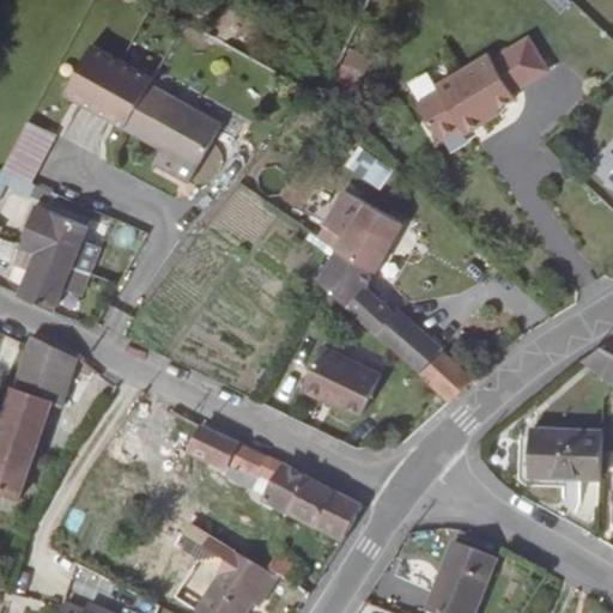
[(572,0),(545,0),(560,14),(574,1),(572,0)]
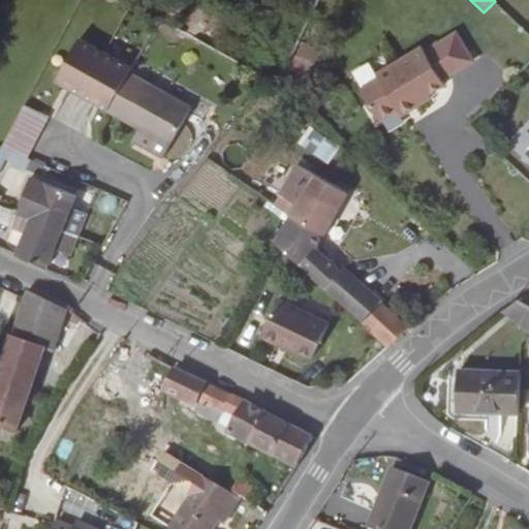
[(382,81),(364,92),(383,123),(401,112),(405,118),(435,99),(433,96),(448,86),(446,81),(477,61),(460,33),(427,54),(424,49),(379,76),(382,81)]
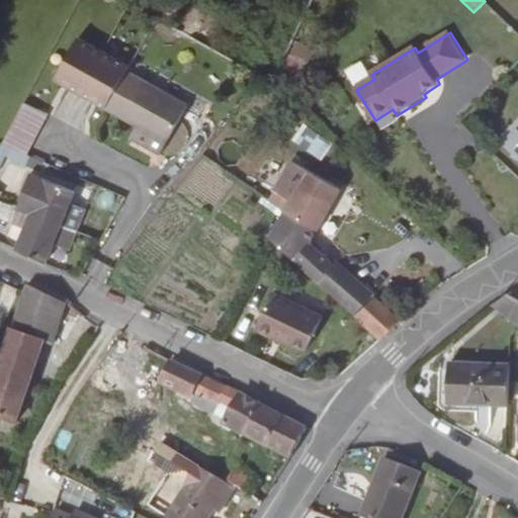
[(130,65),(78,36),(56,79),(106,107),(126,72),(130,65)]
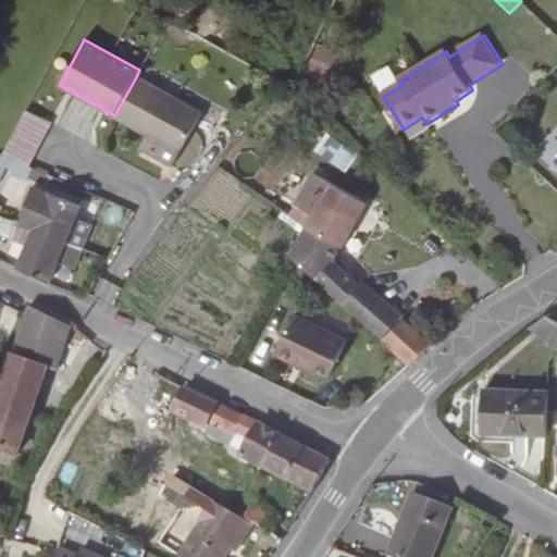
[(319,46),(306,72),(325,82),(338,56),(319,46)]
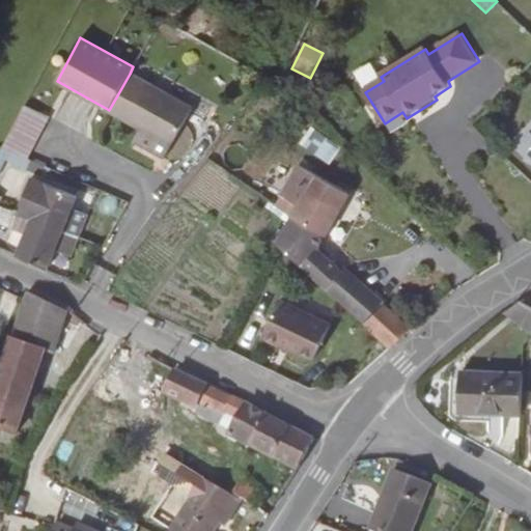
[(192,109),(130,74),(109,110),(109,111),(141,129),(134,142),(164,159),(192,109)]
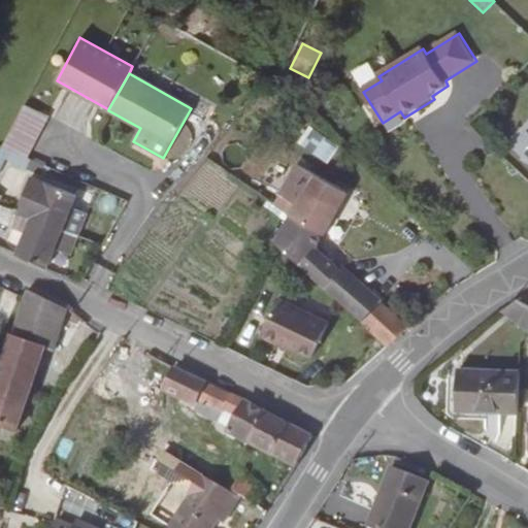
[(27,158),(50,117),(24,104),(1,146),(27,158)]
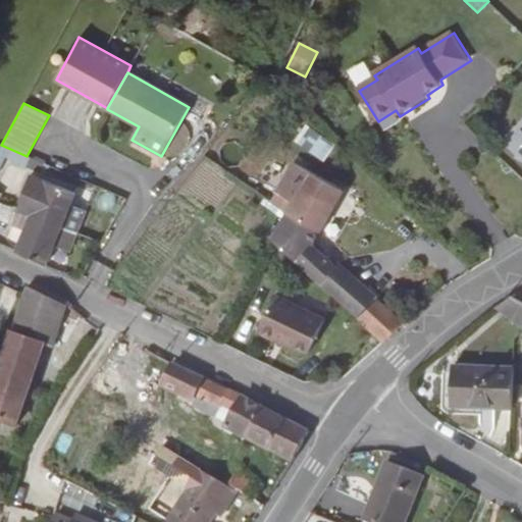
[(323,159),(332,143),(309,129),(300,145),(323,159)]
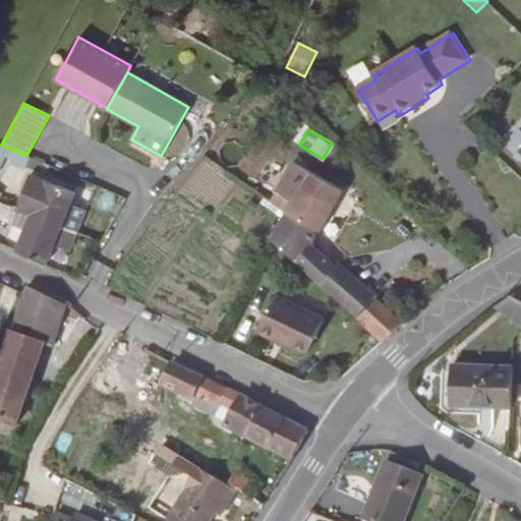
[(286,212),(275,232),(305,250),(294,262),(321,286),(338,269),(312,244),(342,190),(293,162),(276,191),(292,201),(286,212)]
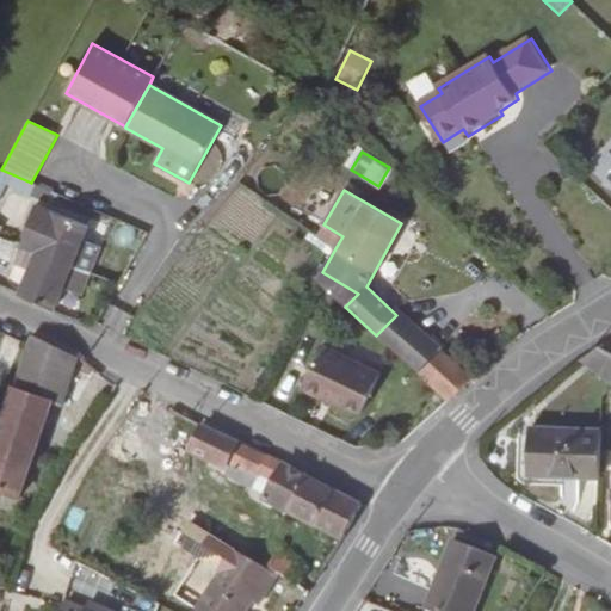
[(81,241),(87,226),(37,204),(20,245),(22,246),(38,252),(90,272),(91,272),(100,250),(81,241)]
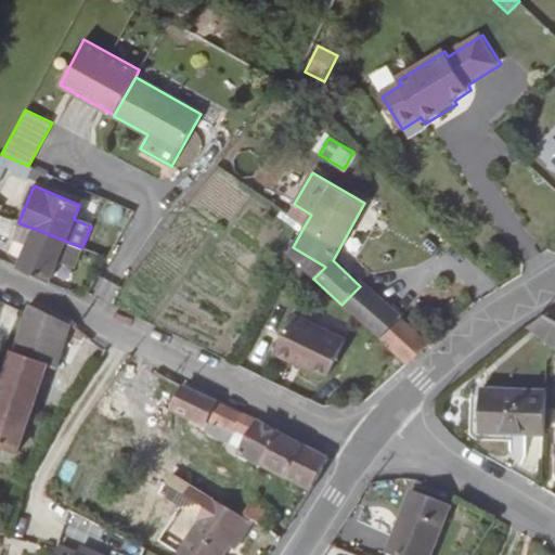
[(305,226),(311,215),(294,204),(287,215),(305,226)]
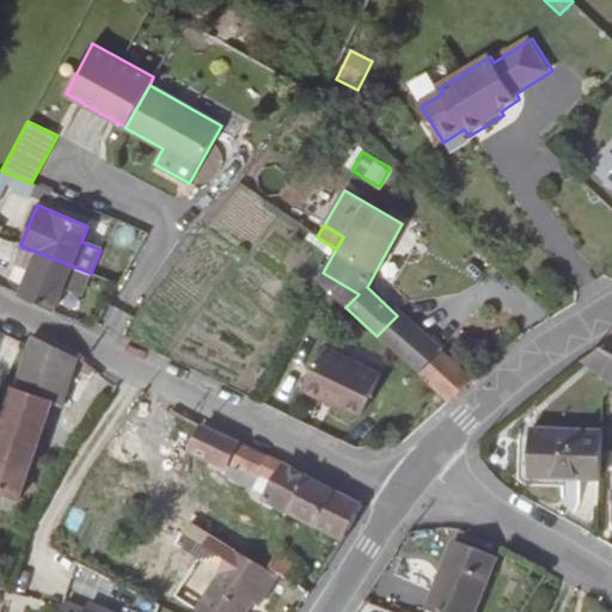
[(31,269),(38,252),(22,246),(14,263),(31,269)]
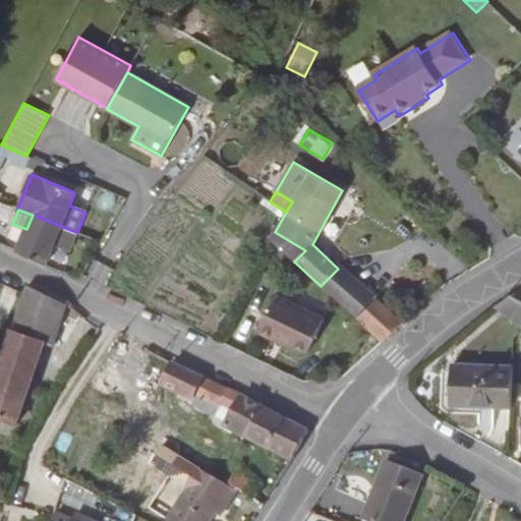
[(26,229),(16,252),(46,266),(54,243),(69,249),(76,232),(33,215),(26,229)]
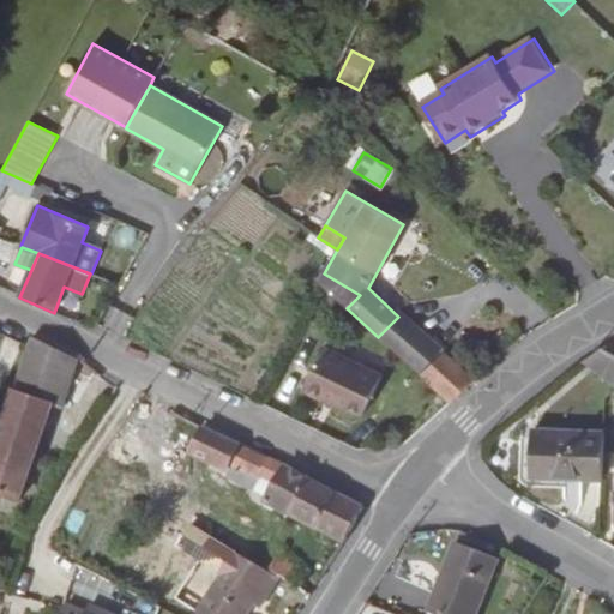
[(360,295),(324,274),(319,282),(347,308),(360,295)]
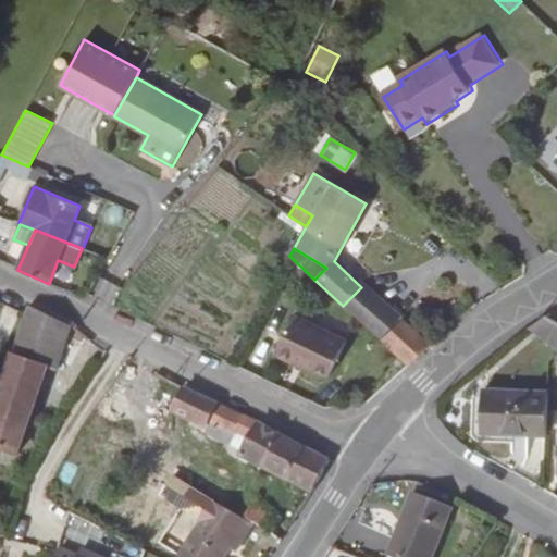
[(361,287),(343,306),(382,338),(400,320),(362,285),(361,287)]
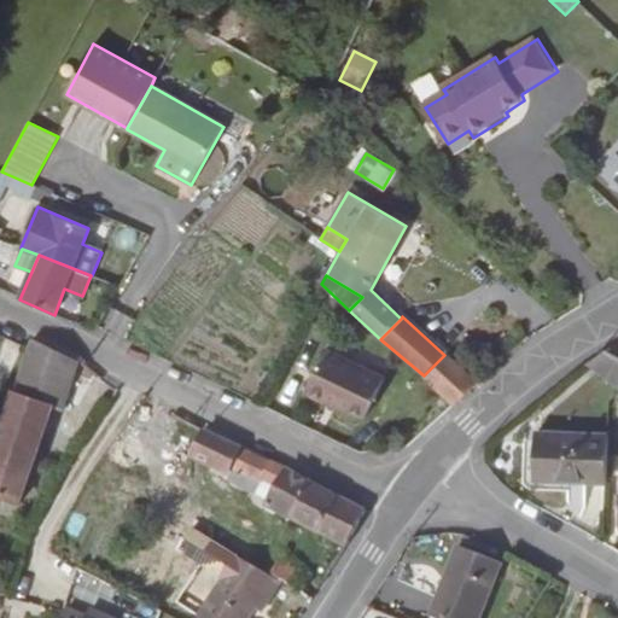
[(0,431),(0,496),(18,503),(52,407),(62,410),(77,362),(31,339),(28,349),(0,431)]
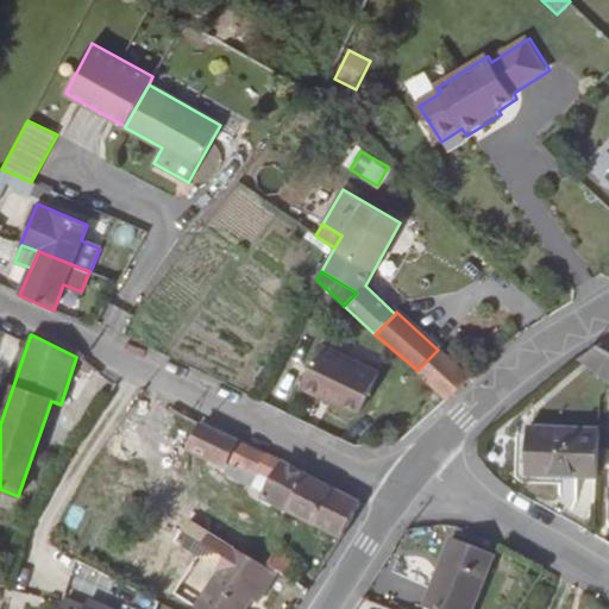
[(0,393),(1,394),(12,339),(1,337),(0,343),(0,393)]
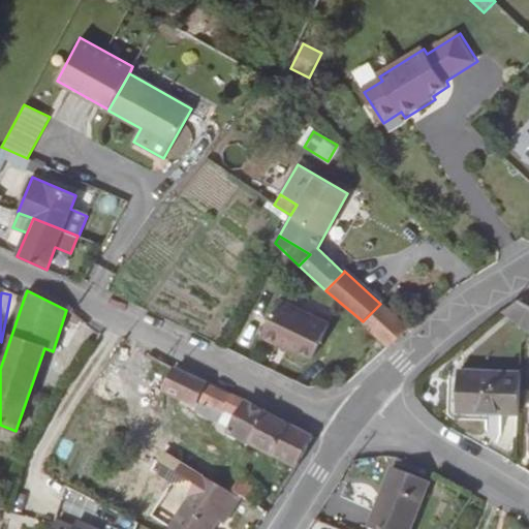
[(312,359),(328,324),(279,300),(260,337),(280,347),(281,344),(294,350),(312,359)]
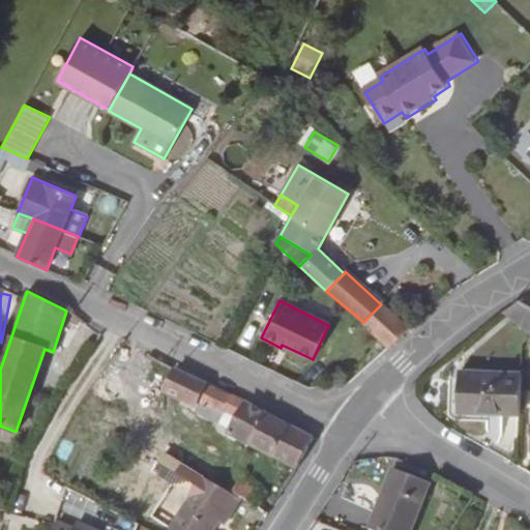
[(416,322),(392,301),(386,307),(410,330),(416,322)]
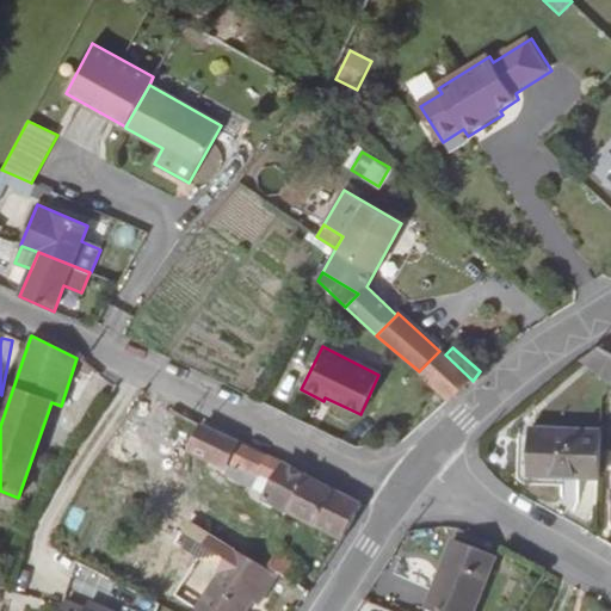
[(451,401),(473,381),(445,355),(442,351),(420,372),(451,401)]
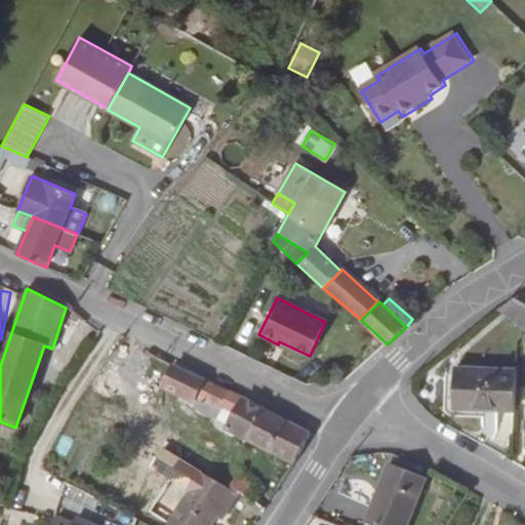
[(279,341),(278,345),(291,351),(292,348),(279,341)]
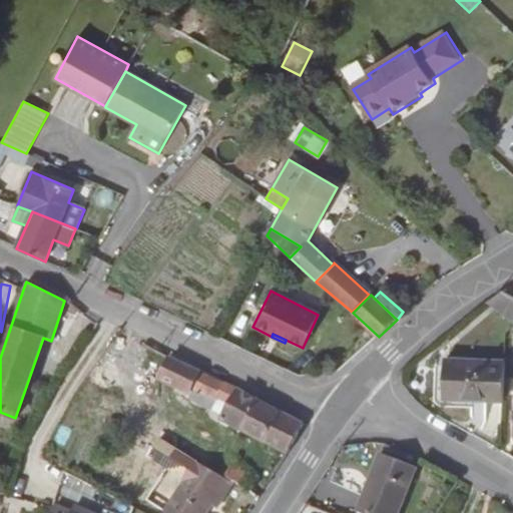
[(201,372),(168,358),(158,380),(190,395),(202,373),(201,372)]
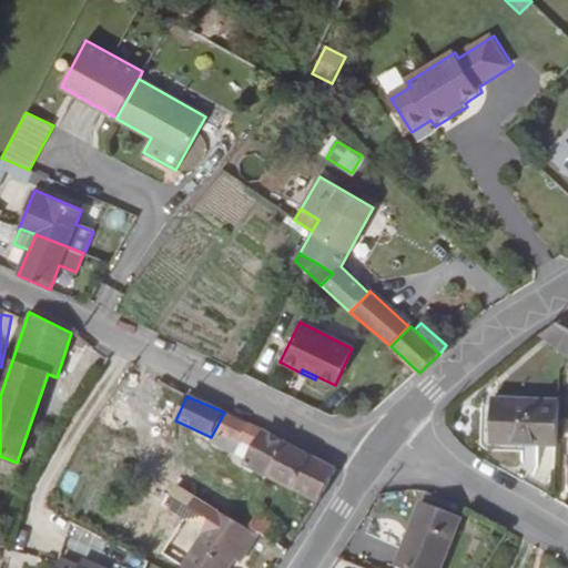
[(557,444),(559,402),(493,399),(490,439),(557,444)]
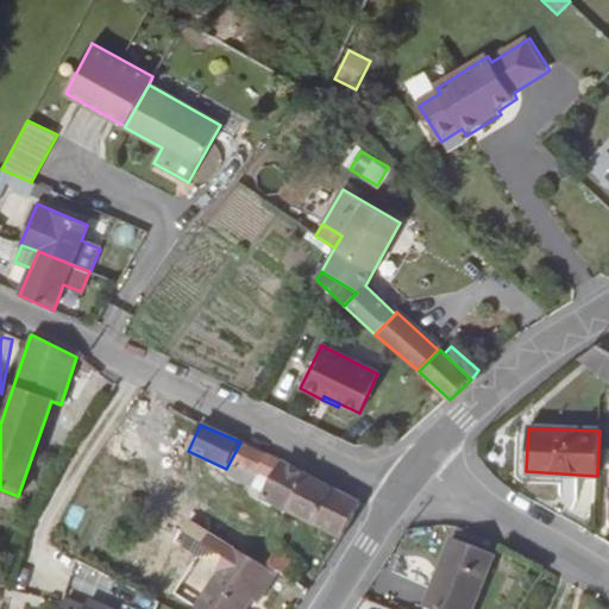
[(240,443),(226,469),(224,471),(251,487),(259,471),(275,477),(265,494),(263,500),(286,512),(307,477),(277,462),(240,443)]
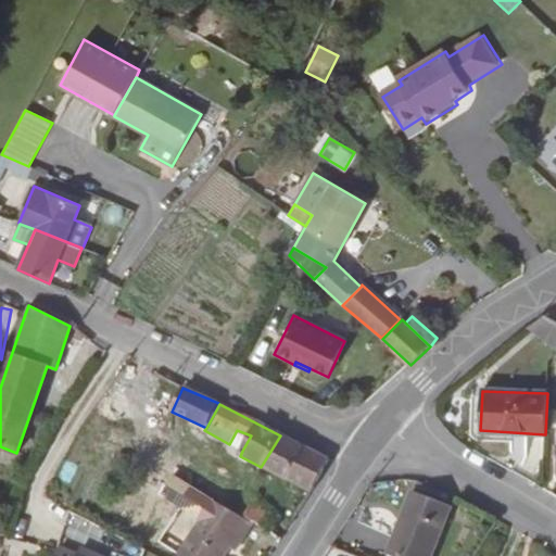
[(237,430),(229,444),(242,451),(251,436),(237,430)]
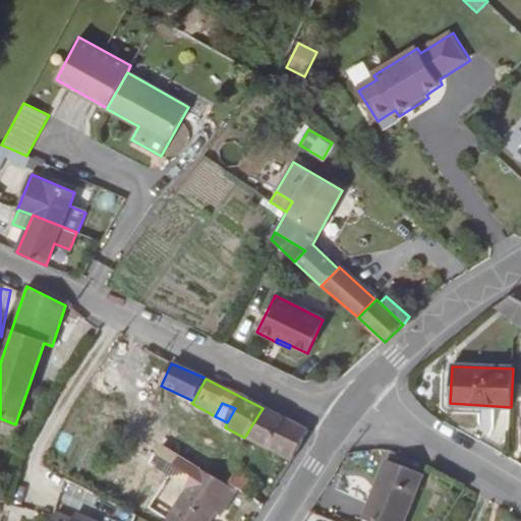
[(291,461),(307,430),(263,408),(244,438),(261,446),(291,461)]
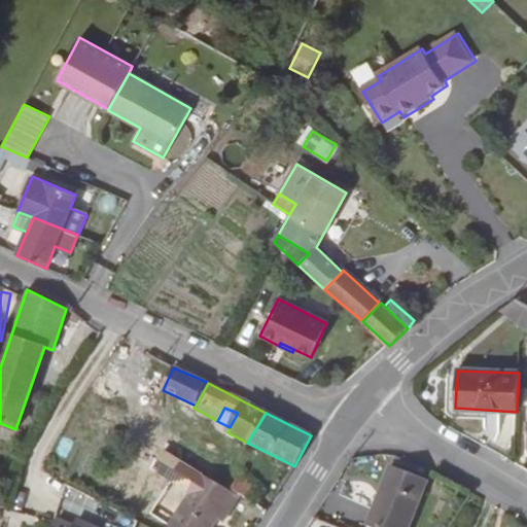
[(259,459),(264,451),(247,443),(244,450),(259,459)]
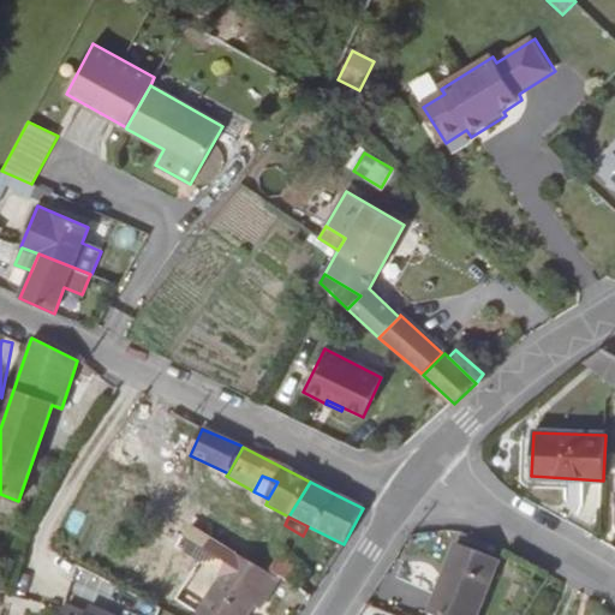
[(260,610),(279,579),(263,571),(218,542),(208,557),(212,559),(197,581),(212,591),(197,614),(199,614),(245,614),(252,605),(260,610)]
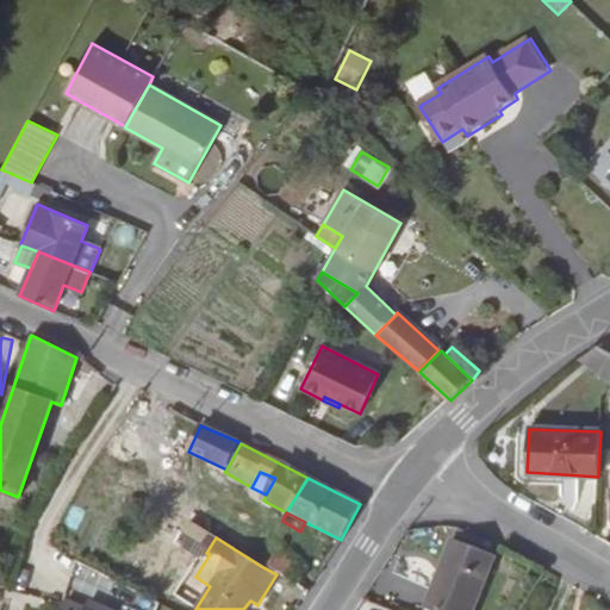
[(425,609),(473,609),(495,558),(453,541),(425,609)]
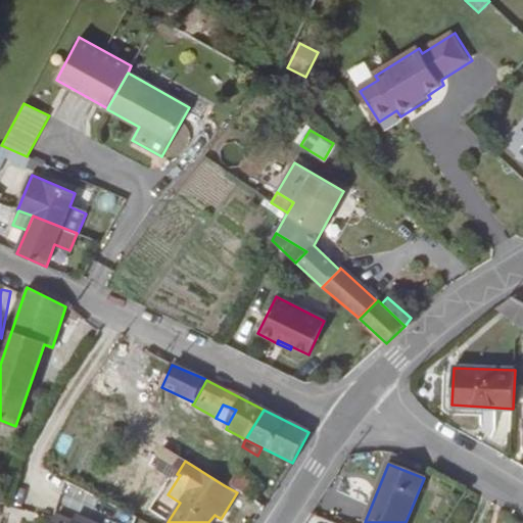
[(237,471),(228,484),(249,498),(257,485),(237,471)]
